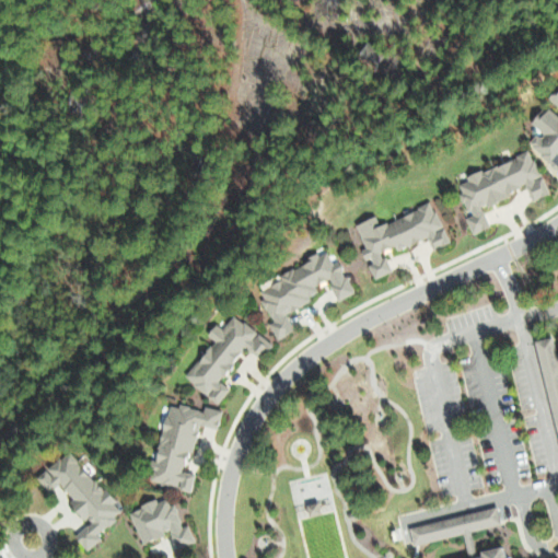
[(388,55),(360,47),(355,67),(382,74),(388,55)]
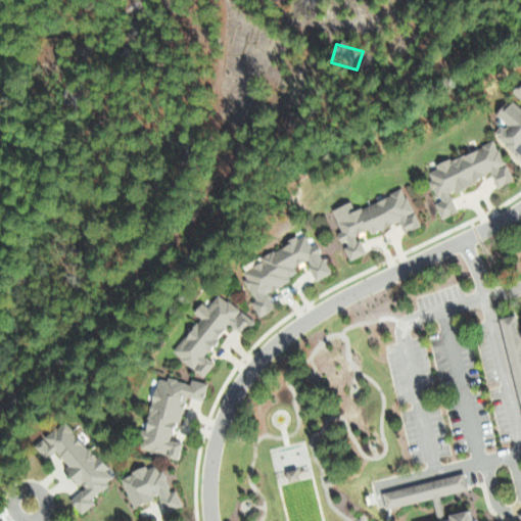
[(520,84),(513,93),(520,100),(520,108),(510,99),(494,116),(501,120),(499,126),(493,136),(519,158),(520,159),(520,84)]
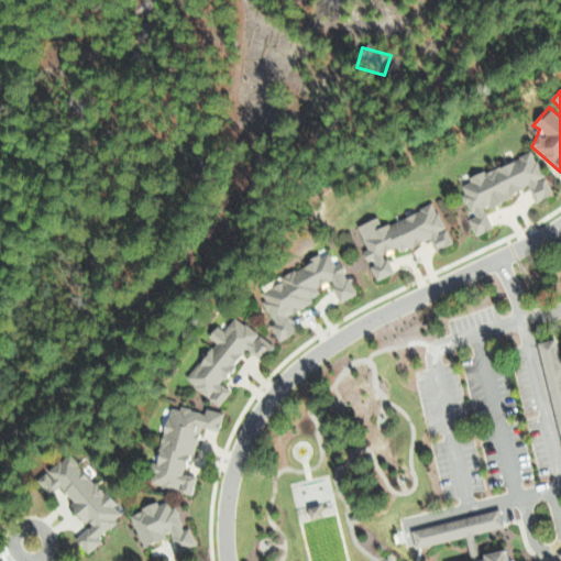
[(550,197),(534,153),(468,177),(470,183),(460,186),(472,218),(468,220),(474,237),(492,230),(484,209),(510,199),(508,194),(527,187),(534,202),(550,197)]
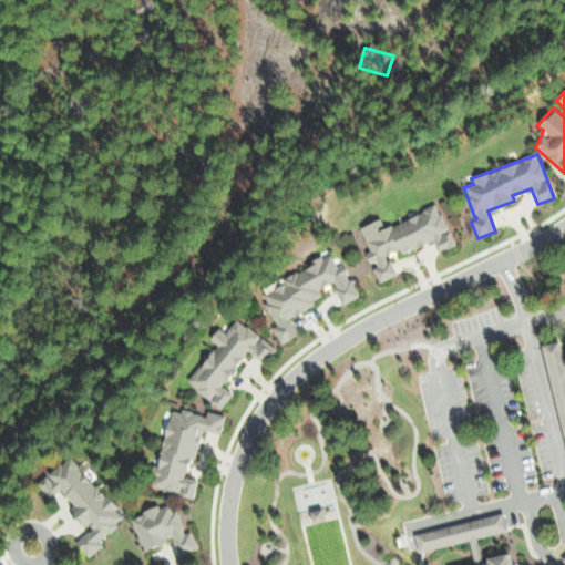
[(454,247),(438,206),(384,228),(380,218),(359,227),(369,252),(366,254),(370,267),(371,266),(378,284),(396,276),(388,255),(399,249),(400,254),(432,240),(438,254),(454,247)]
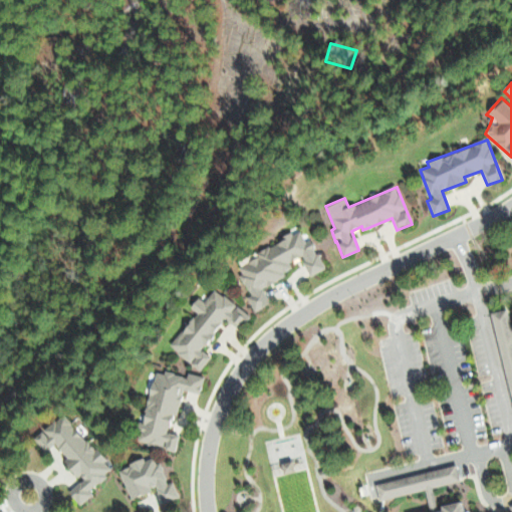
[(236,263),(251,296),(248,298),(254,312),(270,305),(262,288),(286,277),(283,272),(292,268),(289,261),(300,256),(309,276),(324,270),(311,240),(304,243),(300,234),(236,263)]
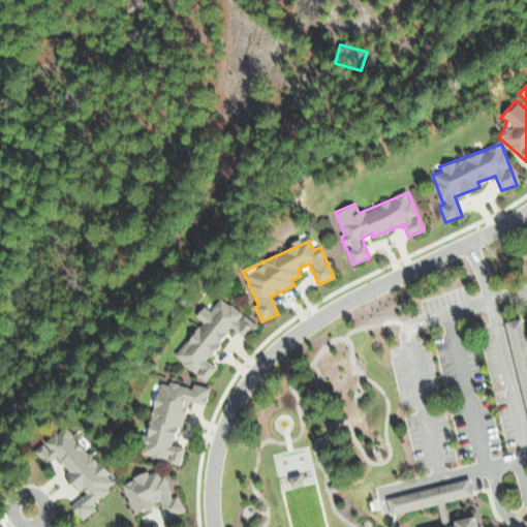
[(175,357),(206,382),(217,369),(206,360),(231,329),(244,339),(255,326),(222,298),(210,312),(204,307),(195,317),(203,322),(175,357)]
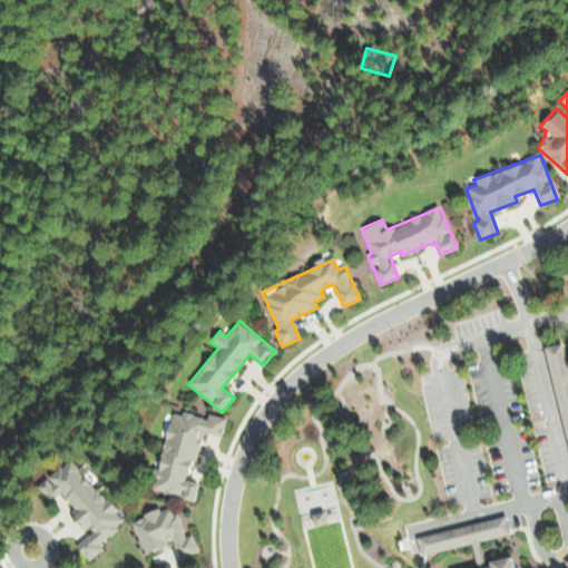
[(544,348),(567,456),(567,368),(562,344),(544,348)]
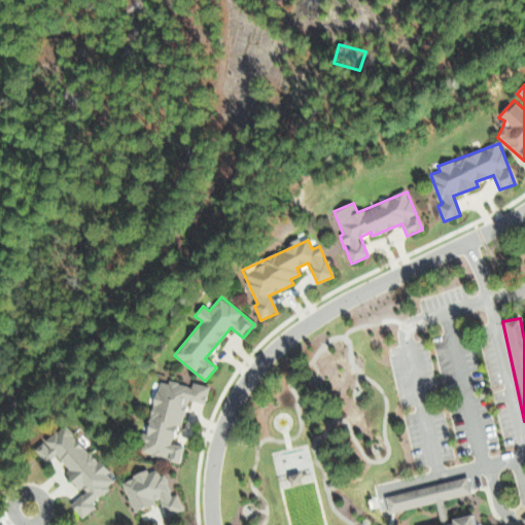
[(139,452),(179,464),(184,448),(173,445),(186,399),(204,405),(208,387),(193,383),(190,388),(160,379),(139,452)]
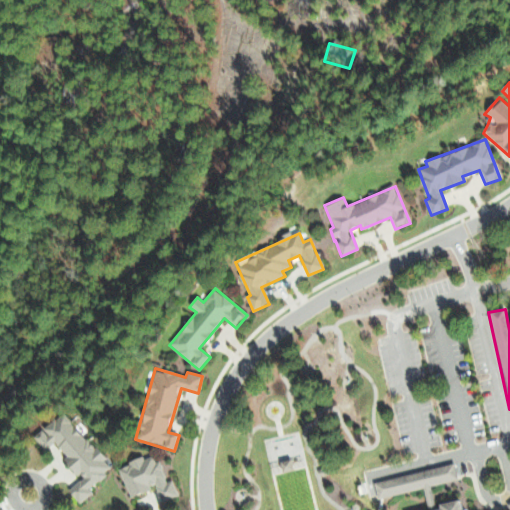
[(34,435),(45,451),(56,444),(80,481),(68,489),(78,504),(92,495),(87,488),(109,473),(68,413),(34,435)]
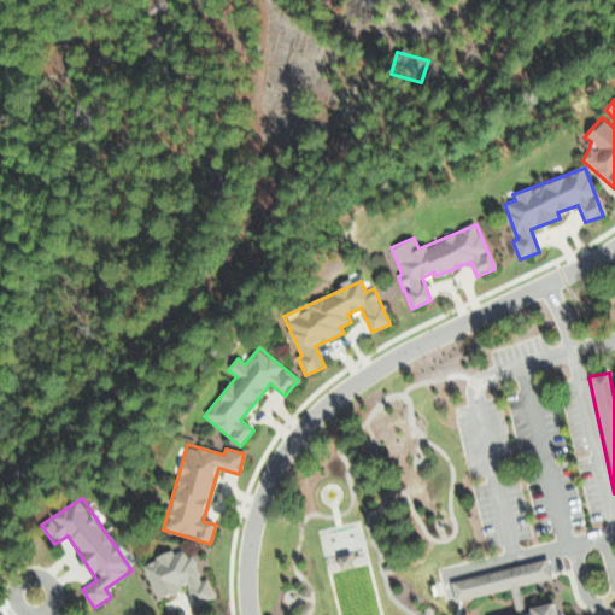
[(194,605),(214,599),(208,580),(199,583),(188,548),(144,563),(154,598),(188,587),(194,605)]
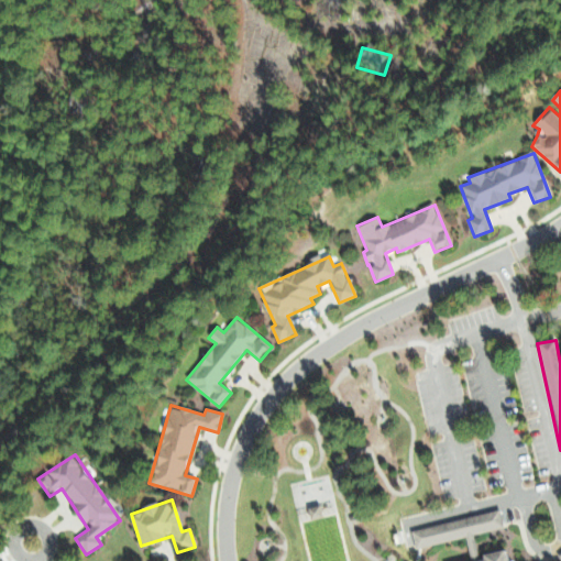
[(306,507),(308,520),(321,517),(318,505),(306,507)]
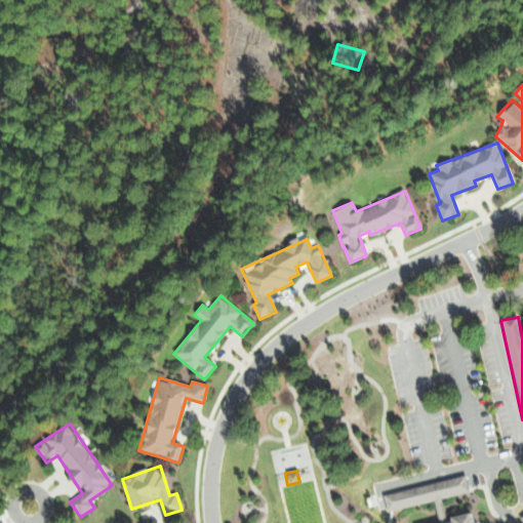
[(471,522),(469,513),(446,517),(442,498),(469,493),(466,477),(383,494),(387,512),(435,501),(439,522),(471,522)]
